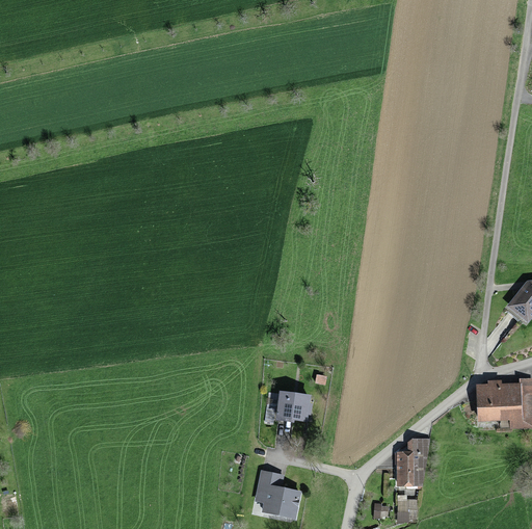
[(531,279),(525,280),(506,305),(528,320),(531,313),(531,279)]
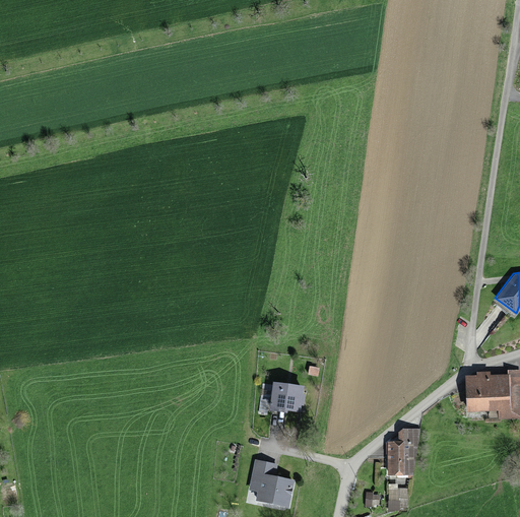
[(516,376),(465,376),(466,413),(517,413),(516,376)]
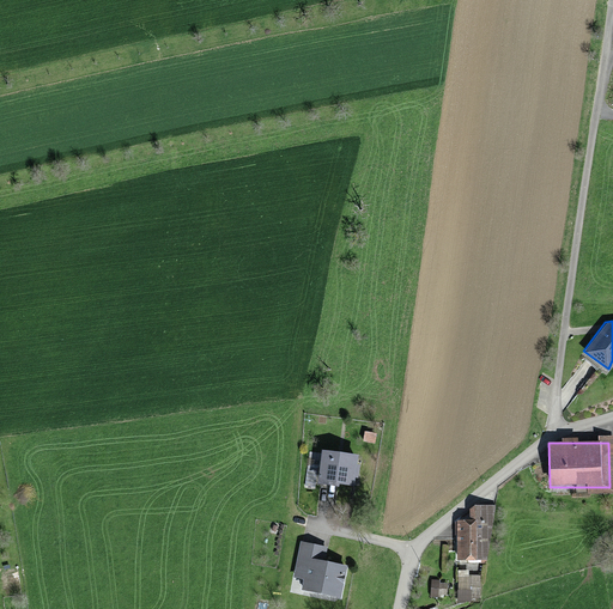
[(320,450),(315,480),(349,485),(353,455),(320,450)]
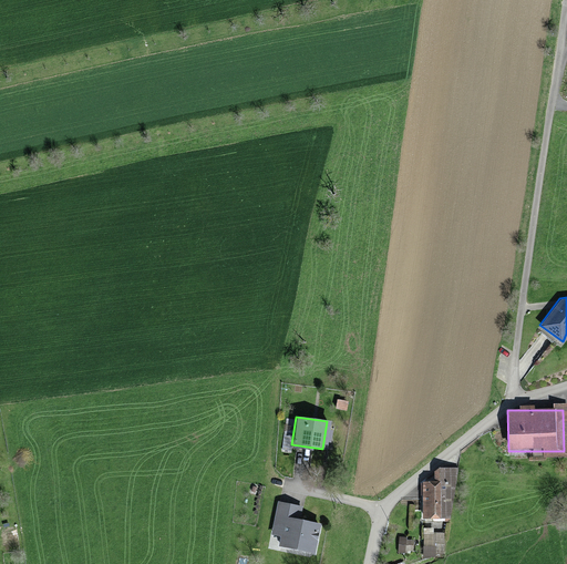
[(422,515),(449,516),(452,467),(435,465),(434,481),(424,480),(422,515)]
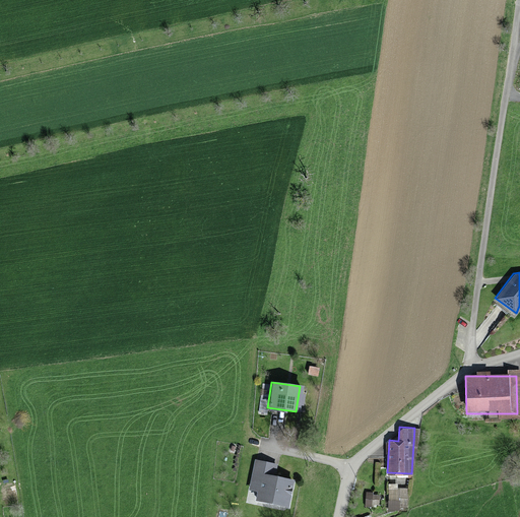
[(285,459),(256,453),(249,487),(261,489),(259,500),(293,507),(300,475),(282,472),(285,459)]
